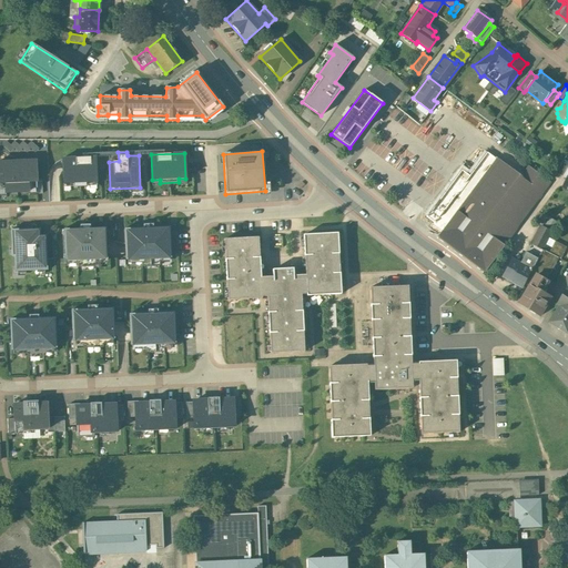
[(97,183),(95,158),(62,159),(63,184),(70,184),(70,188),(90,186),(90,183),(97,183)]
